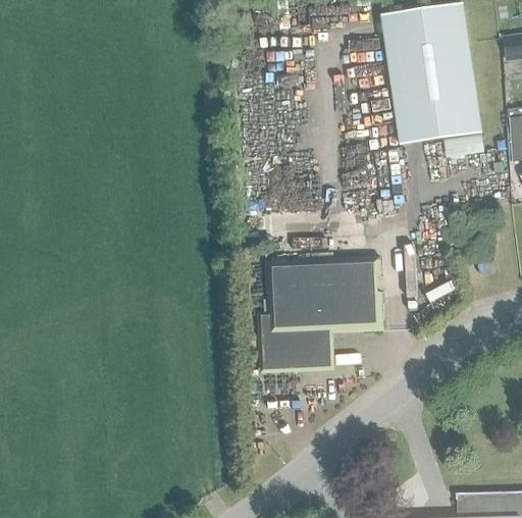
[(481,132),(463,1),(380,13),(399,143),(481,132)]
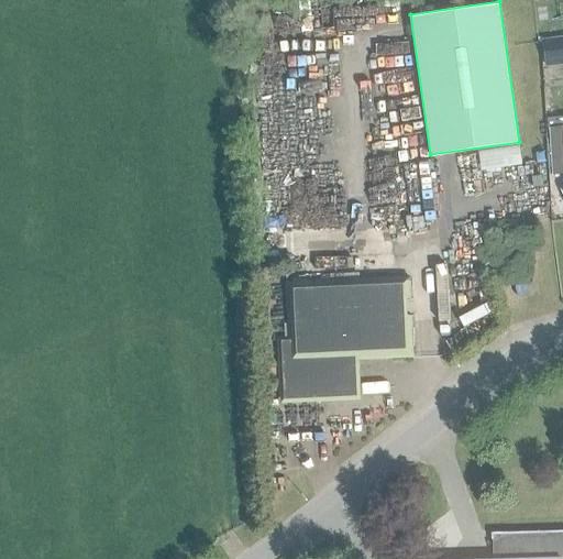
[(558,34),(542,36),(544,62),(560,61),(558,34)]
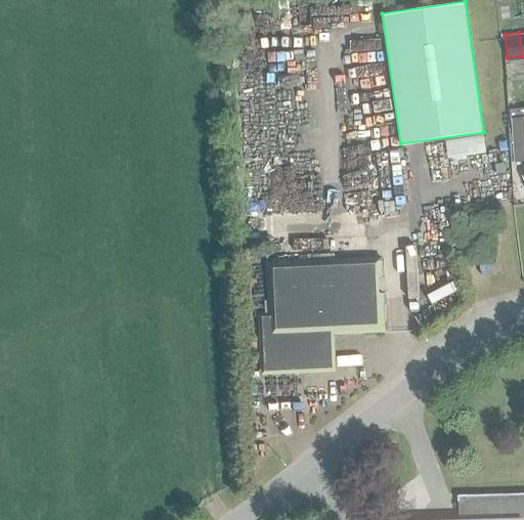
[(523,160),(523,115),(512,116),(514,160),(523,160)]
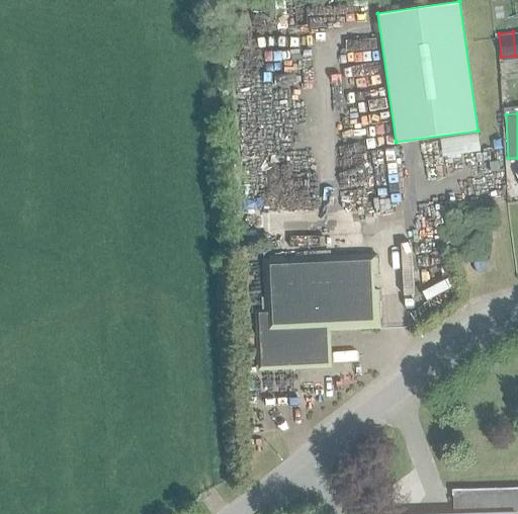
[(477,132),(439,137),(442,154),(480,149),(477,132)]
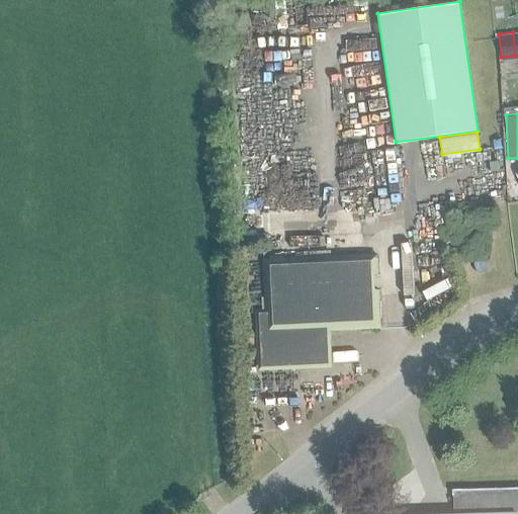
[(517,158),(508,158),(509,168),(517,167),(517,158)]
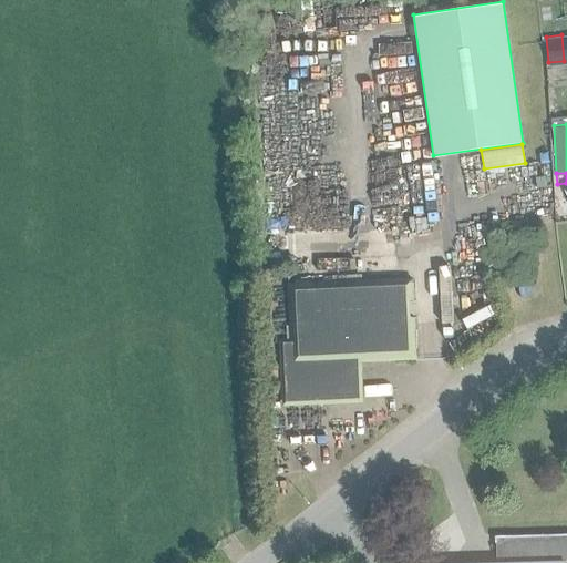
[(294,282),(296,338),(286,338),(286,356),(288,356),(289,400),(362,397),(361,357),(419,355),(418,315),(413,315),(412,297),(416,297),(416,276),(294,282)]
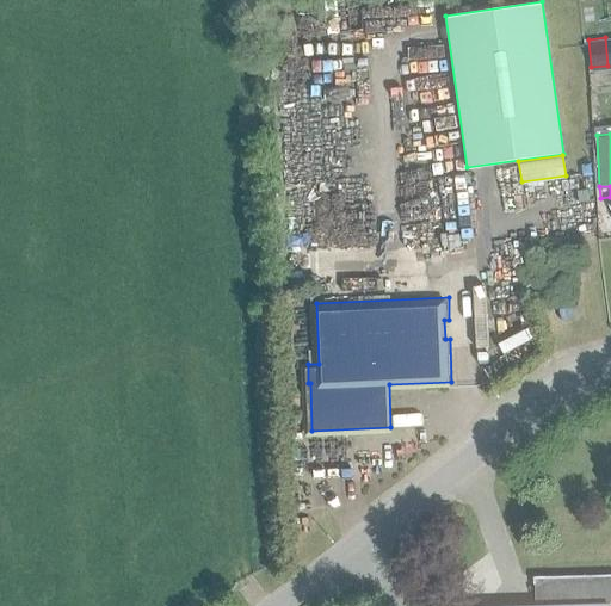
[(610,605),(610,574),(532,577),(534,605),(489,605),(610,605)]
